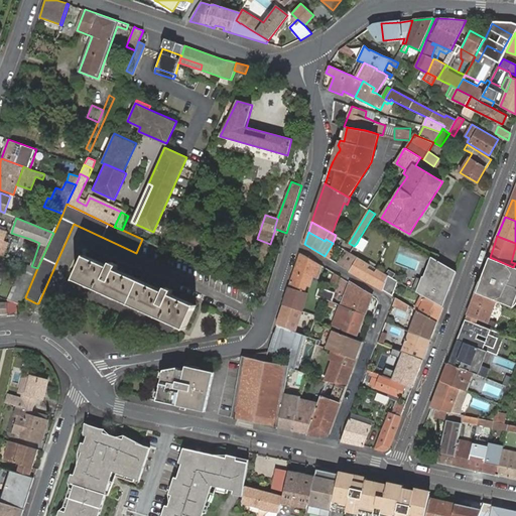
[(357,243),(365,248),(367,244),(363,241),(359,239),(357,243)]
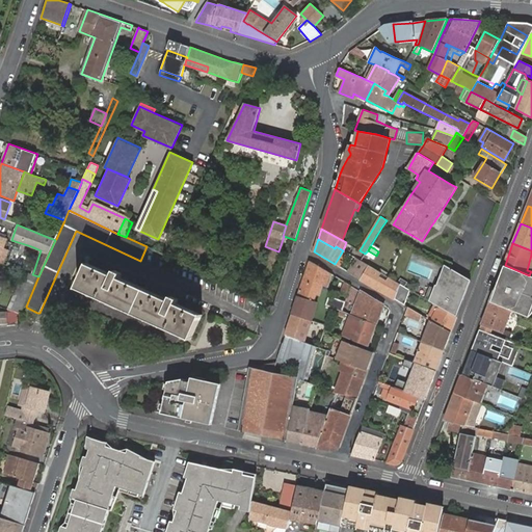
[(8,250),(3,248),(0,259),(0,258),(0,262),(3,264),(8,250)]
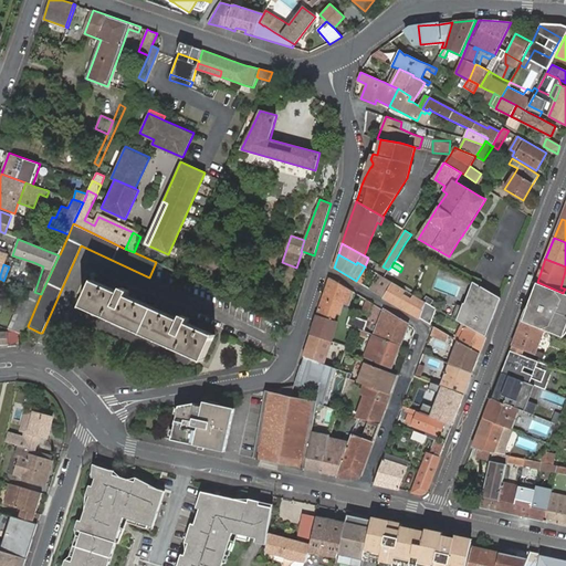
[(391,266),(388,270),(398,276),(400,272),(391,266)]
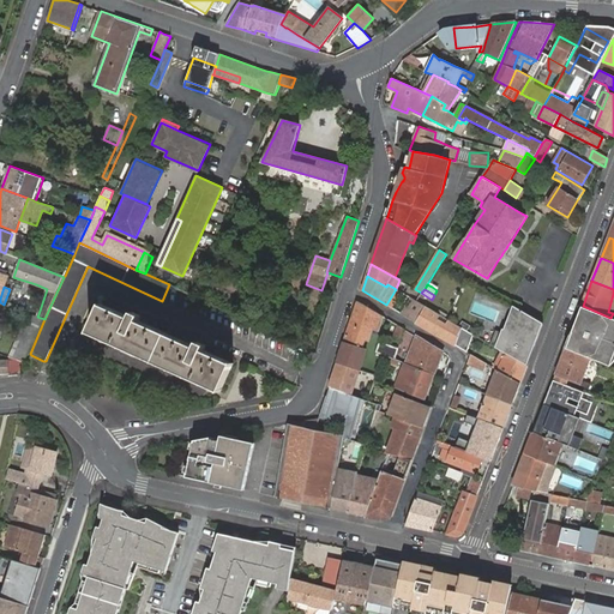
[(411,298),(402,314),(416,323),(426,306),(411,298)]
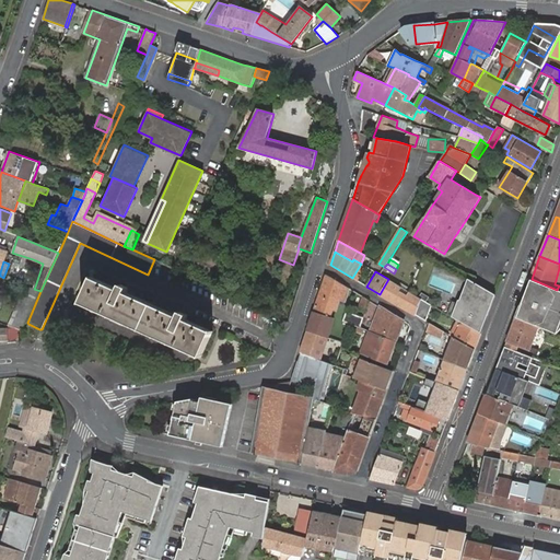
[(349,289),(326,275),(318,299),(314,313),(330,317),(333,311),(336,312),(340,301),(345,303),(349,289)]
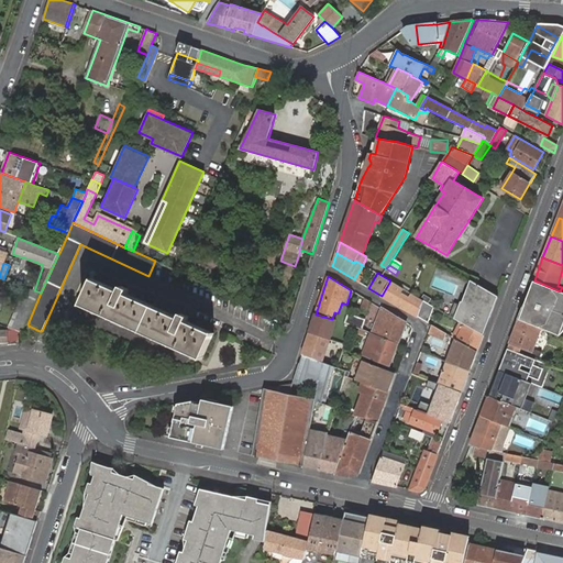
[(94,278),(84,301),(81,305),(97,311),(112,319),(118,321),(123,323),(124,324),(159,340),(162,341),(167,343),(172,345),(190,354),(202,360),(205,355),(214,333),(188,321),(189,317),(183,313),(180,318),(128,294),(130,289),(123,286),(121,290),(94,278)]
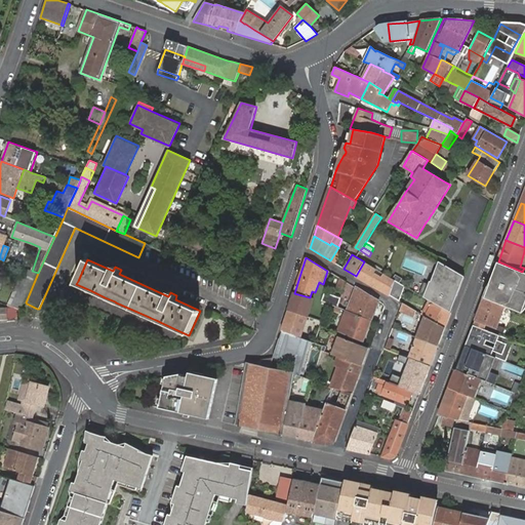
[(377,270),(364,261),(356,276),(366,282),(390,295),(395,281),(385,274),(382,277),(375,273),(377,270)]
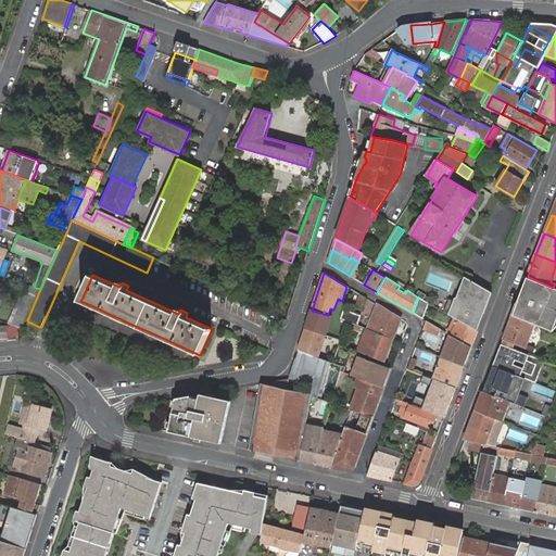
[(555,315),(555,288),(553,288),(528,277),(522,290),(518,301),(525,310),(554,321),(555,315)]
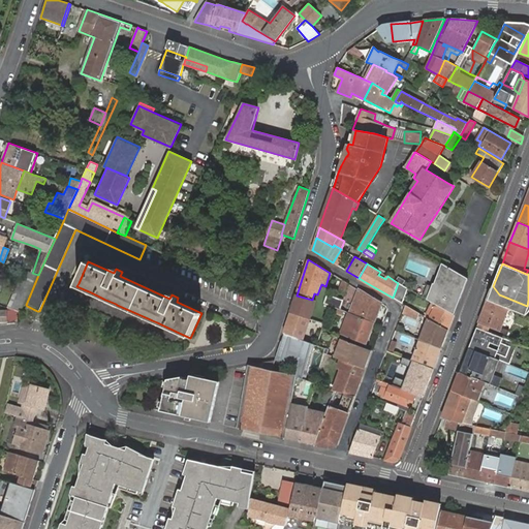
[(22,312),(26,305),(38,275),(32,273),(25,271),(8,308),(17,310),(22,312)]
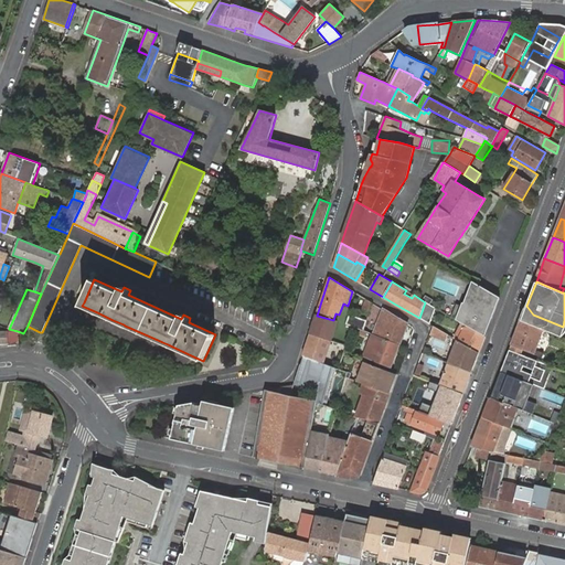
[(416,289),(414,295),(425,302),(428,297),(416,289)]
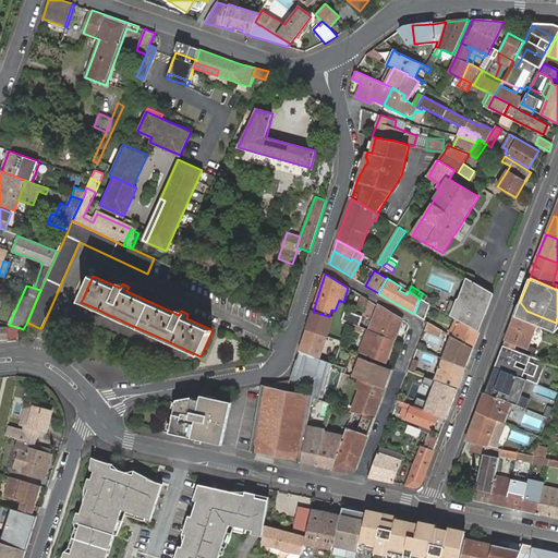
[(483,324),(492,301),(465,290),(462,300),(460,303),(457,313),(483,324)]
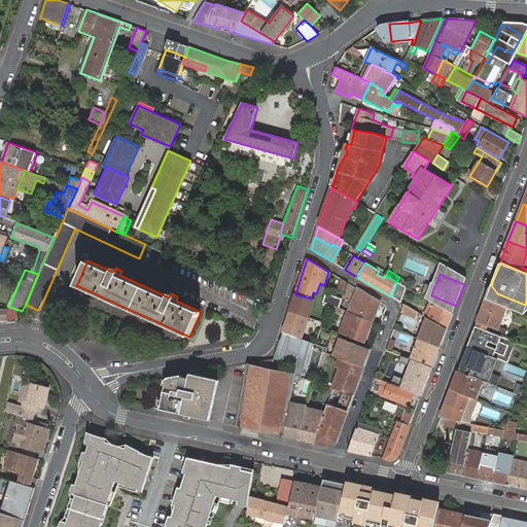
[(344,290),(347,282),(343,280),(339,289),(344,290)]
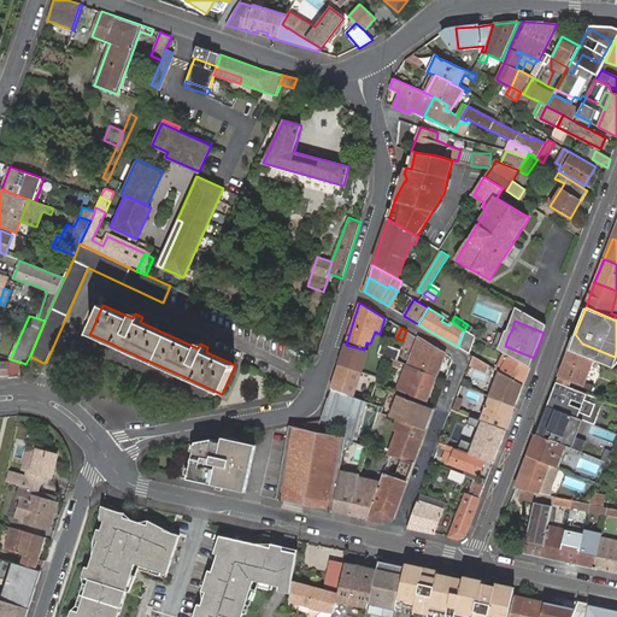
[(464,330),(458,347),(470,354),(476,336),(464,330)]
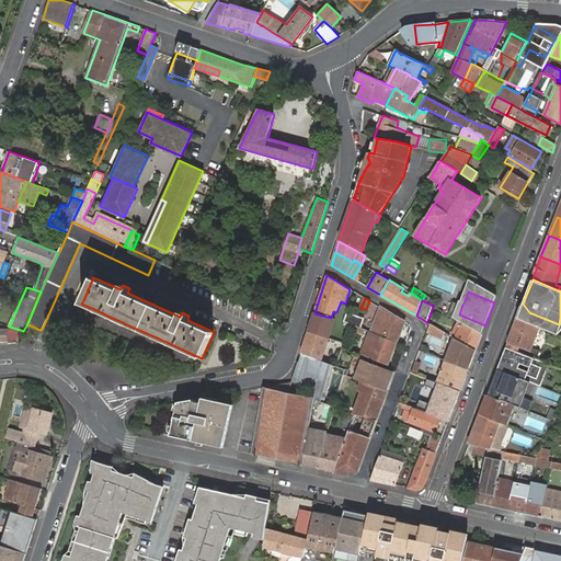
[(539,328),(556,333),(559,324),(529,312),(523,304),(517,319),(539,328)]
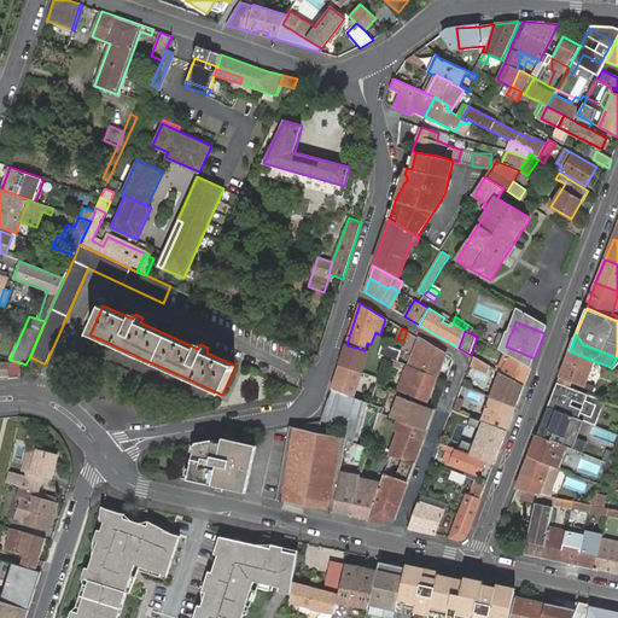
[(437,377),(445,355),(419,338),(408,366),(437,377)]
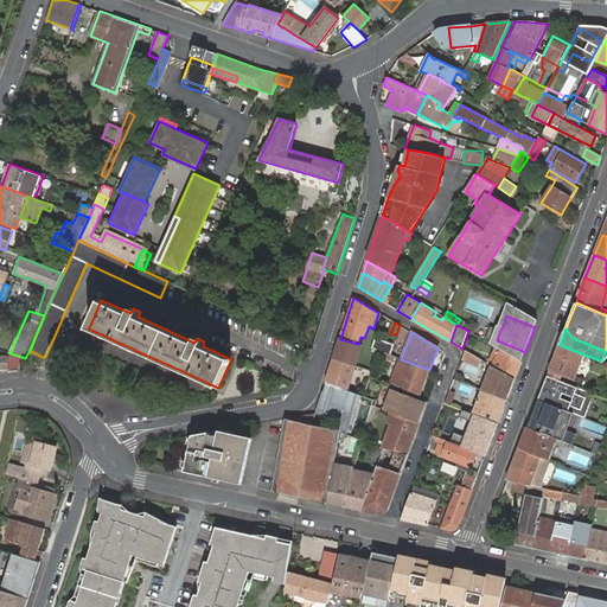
[(376,339),(374,349),(381,351),(390,355),(390,353),(393,344),(376,339)]
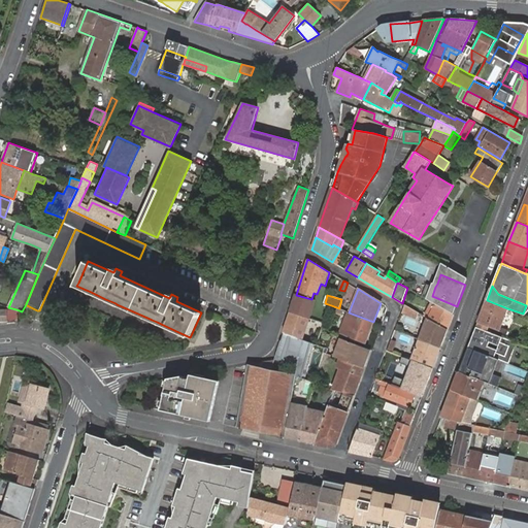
[(487,300),(479,321),(499,329),(507,308),(487,300)]
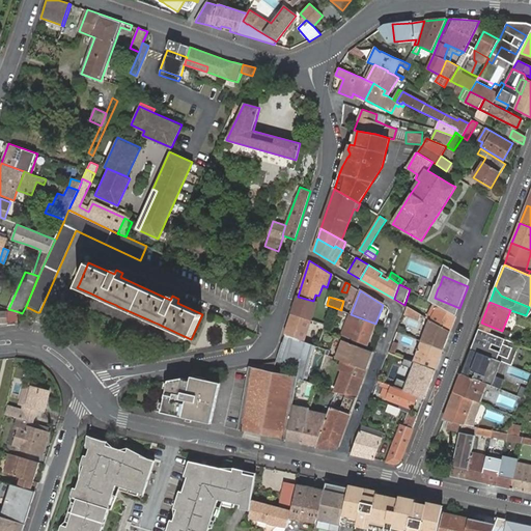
[(456,316),(436,304),(427,318),(430,319),(450,332),(456,316)]
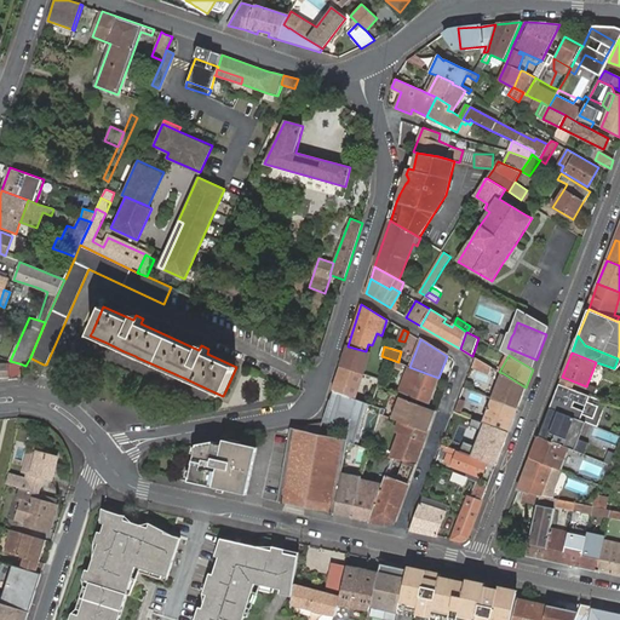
[(491,367),(475,357),(471,368),(489,373),(491,367)]
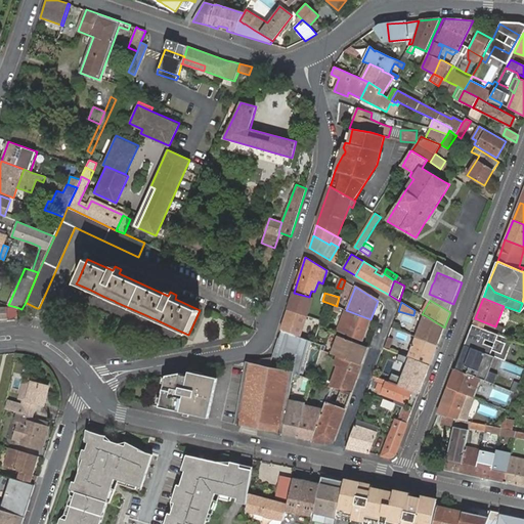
[(32,318),(33,316),(37,308),(27,303),(23,313),(32,318)]
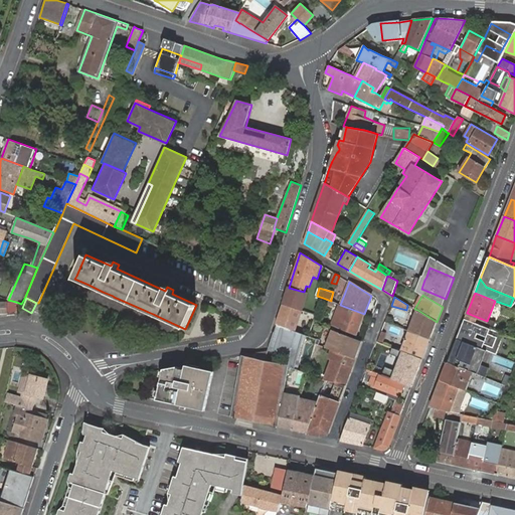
[(333,307),(334,302),(331,301),(323,298),(321,302),(333,307)]
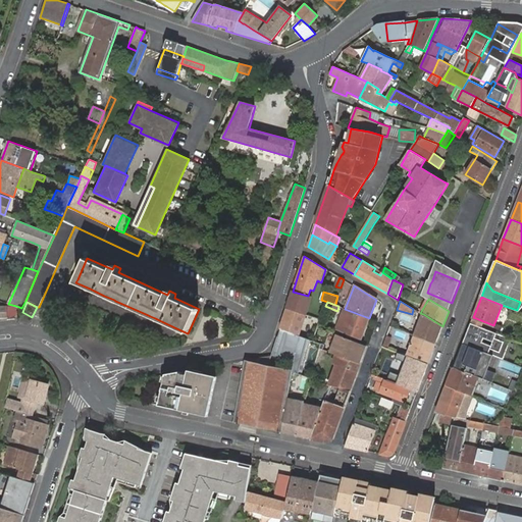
[(19,314),(20,311),(21,308),(16,306),(8,307),(0,306),(0,317),(8,317),(15,317),(15,314),(19,314)]
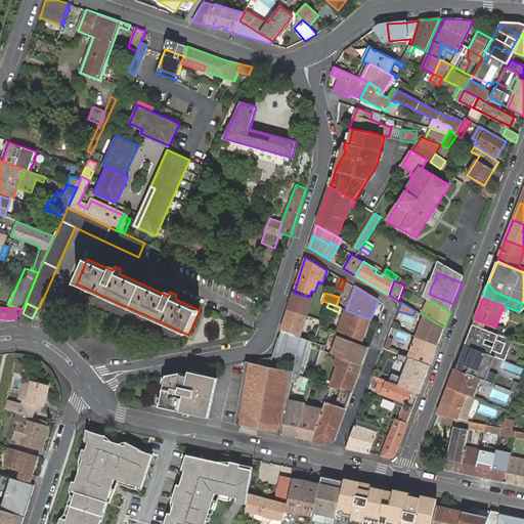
[(307,316),(288,310),(284,321),(280,331),(300,338),(307,316)]
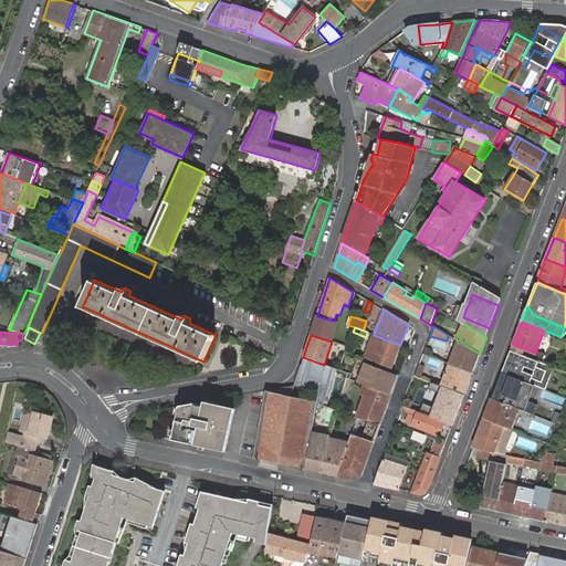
[(392,367),(400,345),(374,335),(366,357),(392,367)]
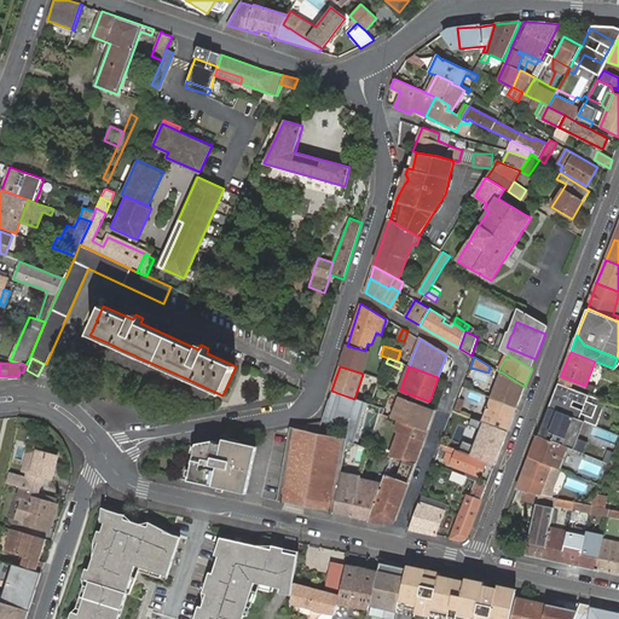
[(516,408),(525,387),(502,372),(495,389),(495,391),(493,394),(491,398),(496,399),(516,408)]
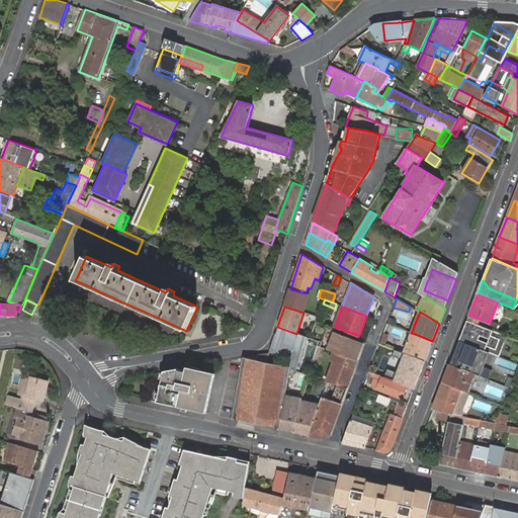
[(507,335),(467,321),(459,341),(477,348),(499,356),(507,335)]
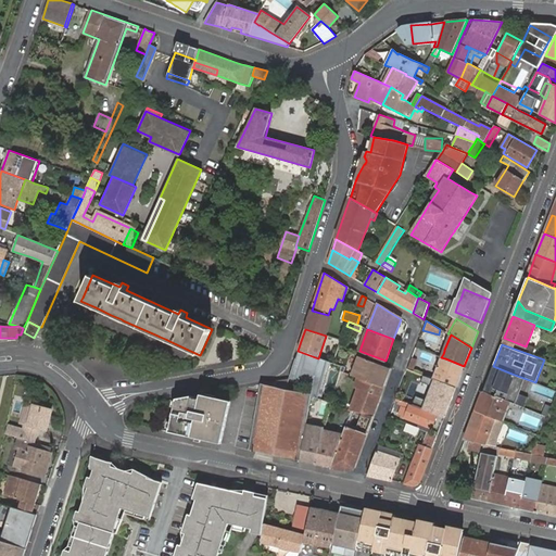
[(431,353),(416,346),(414,352),(429,358),(429,357),(431,353)]
